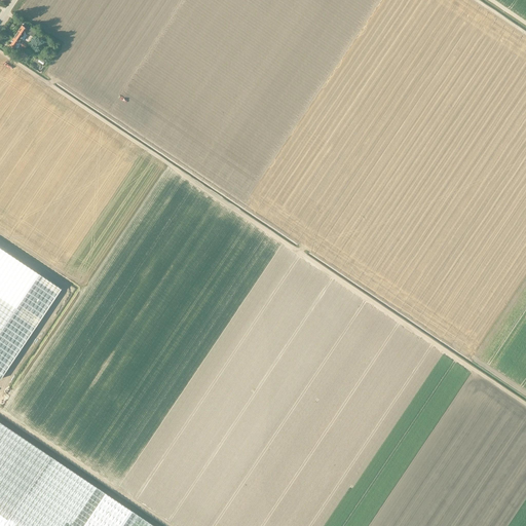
[(23,35),(25,32),(27,29),(22,26),(13,38),(19,42),(23,35)]
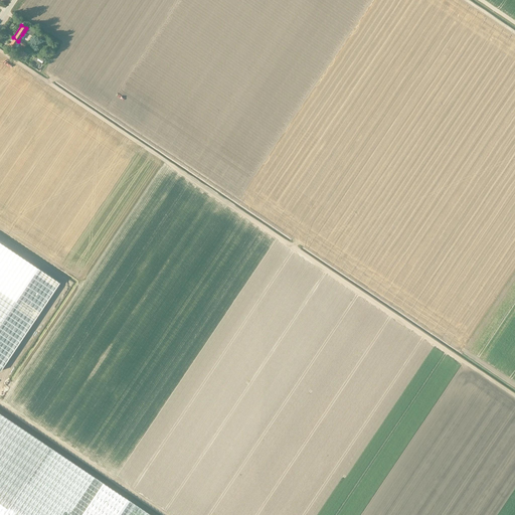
[(26,28),(24,31),(32,36),(36,30),(28,25),(26,28)]
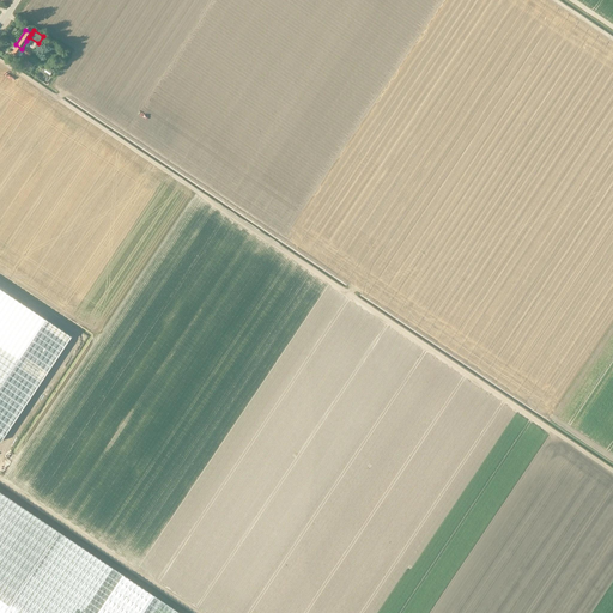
[(17,56),(22,49),(16,44),(10,52),(17,56)]
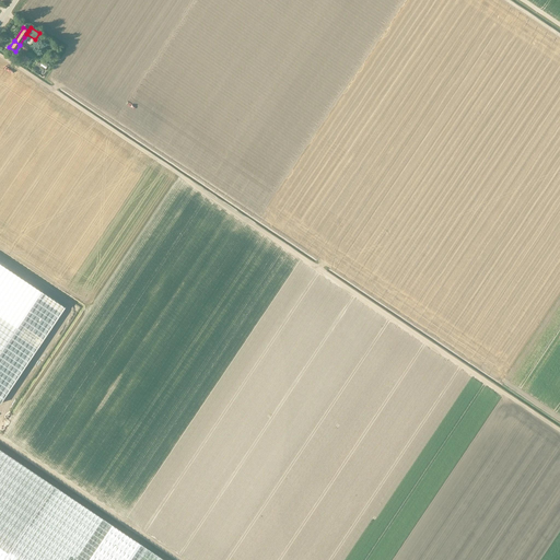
[(0,264),(0,316),(18,328),(0,353),(0,403),(0,404),(65,307),(0,264)]
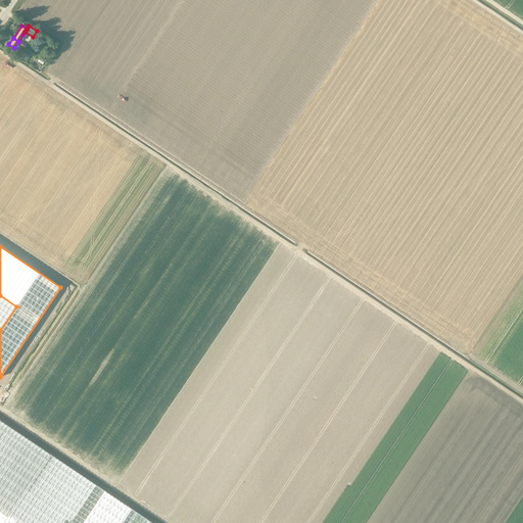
[(0,330),(16,306),(0,295),(0,330)]
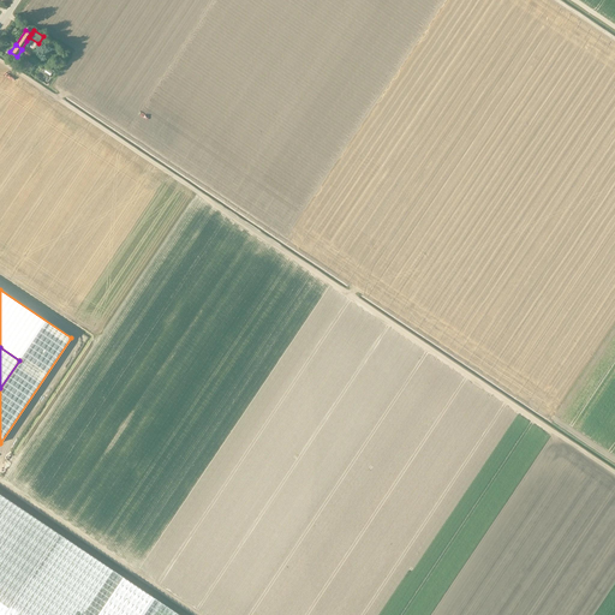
[(0,614),(180,614),(0,494),(0,614)]
